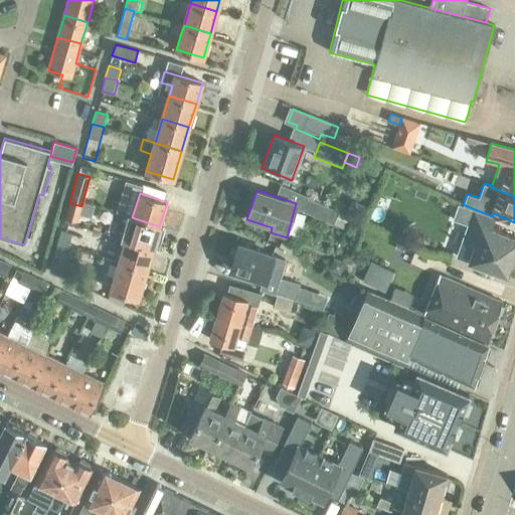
[(440,195),(435,197),(445,216),(450,214),(452,207),(447,196),(440,195)]
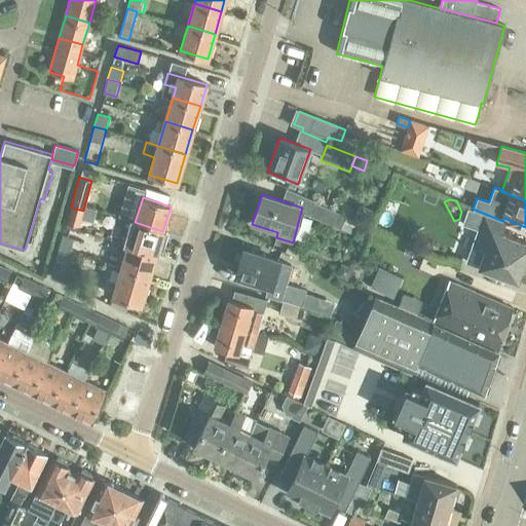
[(341,229),(347,215),(315,201),(309,215),(341,229)]
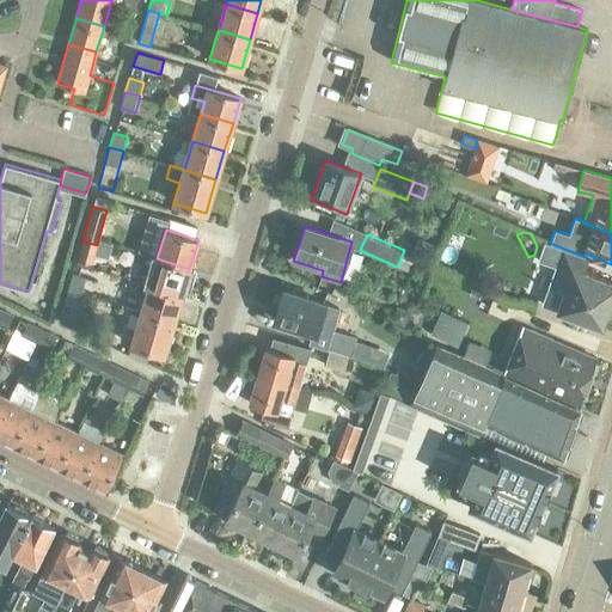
[(585,257),(550,243),(545,240),(539,259),(556,265),(550,286),(564,289),(557,311),(603,328),(611,299),(611,281),(587,273),(592,261),(585,257)]
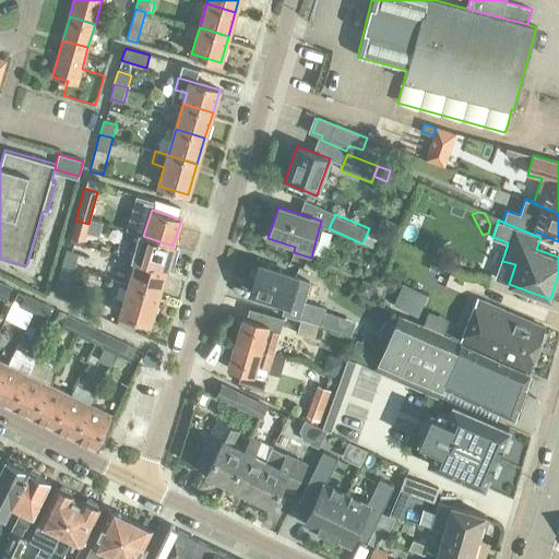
[(84,237),(88,224),(76,221),(72,234),(84,237)]
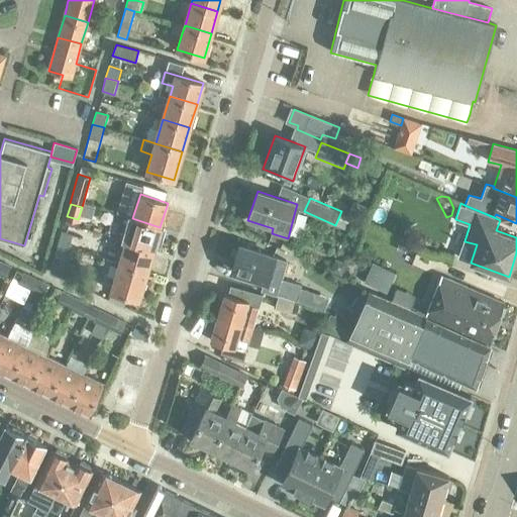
[(153,248),(160,227),(132,218),(126,240),(153,248)]
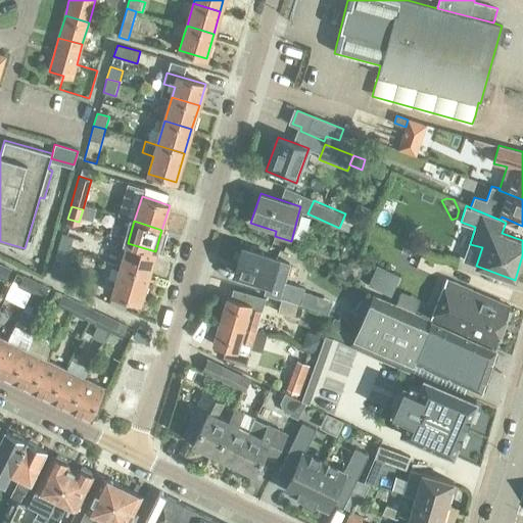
[(69,250),(72,251),(75,237),(62,234),(58,247),(59,247),(69,250)]
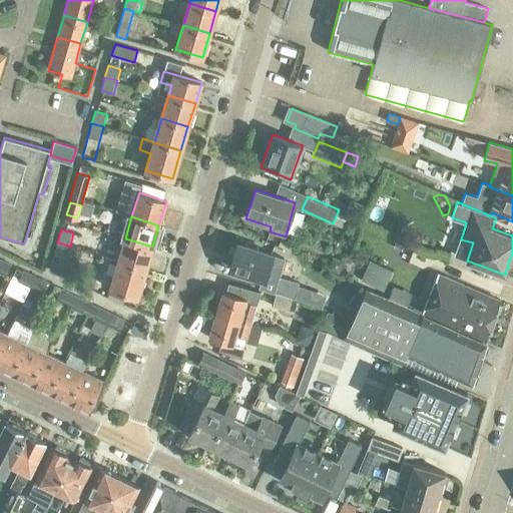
[(146,269),(152,246),(125,238),(118,261),(146,269)]
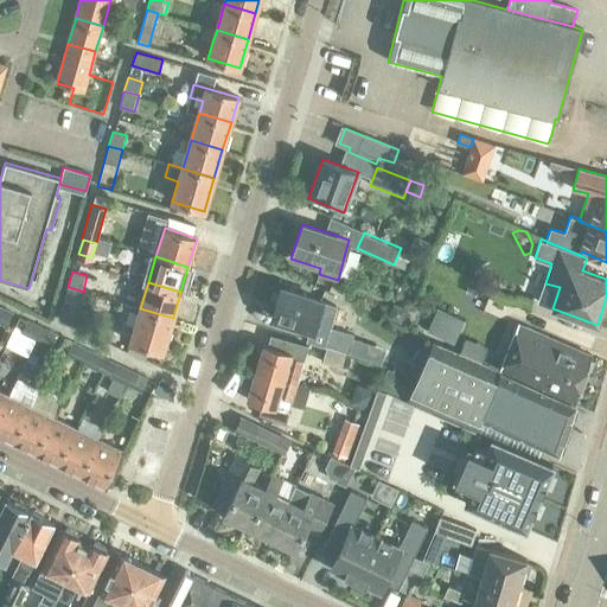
[(334,283),(331,291),(344,296),(347,289),(334,283)]
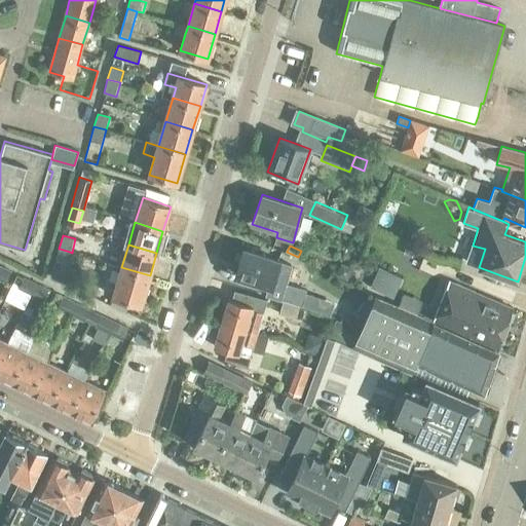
[(60,249),(55,263),(66,266),(70,252),(60,249)]
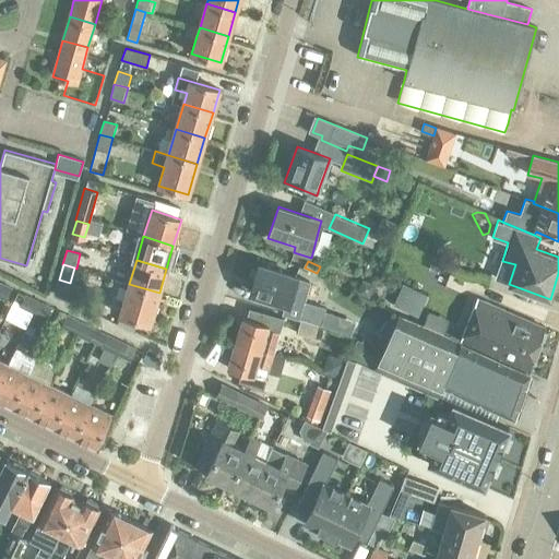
[(283,314),(319,325),(346,334),(348,329),(323,321),(326,309),(306,302),(312,283),(295,277),(260,266),(251,293),(286,304),(283,314)]
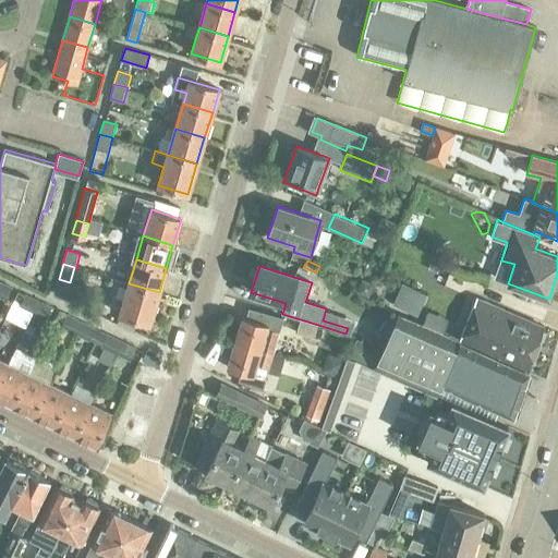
[(0,281),(0,298),(4,301),(11,287),(0,281)]
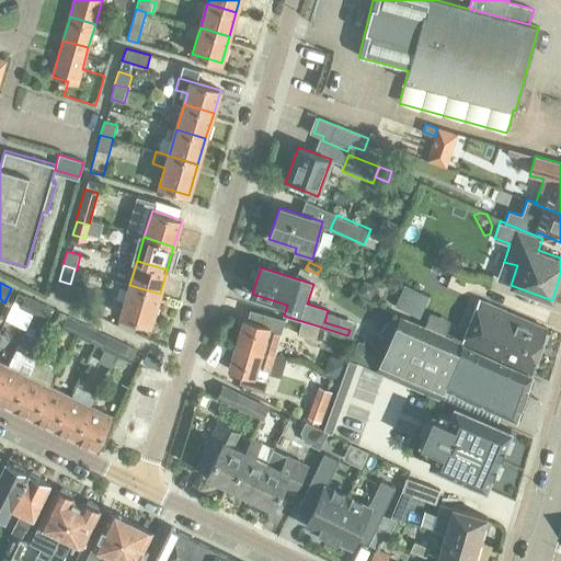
[(67,300),(71,287),(59,284),(56,296),(67,300)]
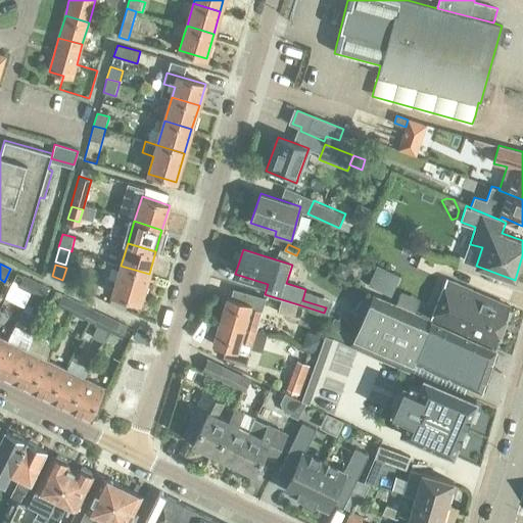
[(140,303),(149,274),(121,266),(111,295),(130,300),(140,303)]
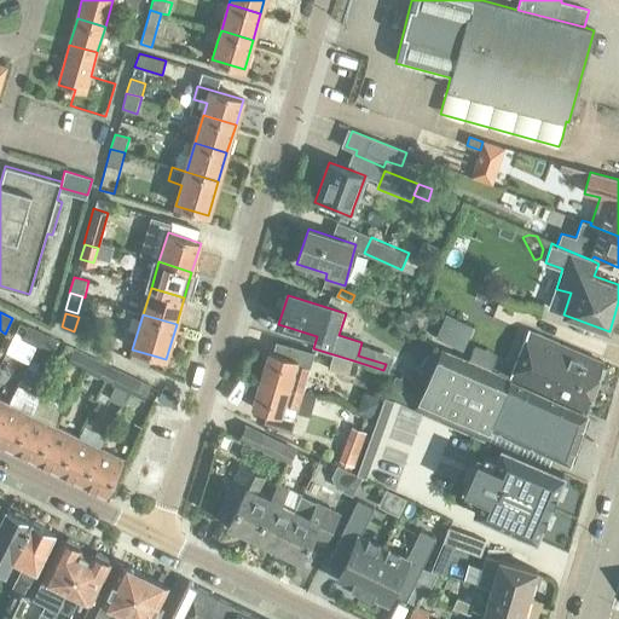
[(462,350),(473,327),(447,316),(438,339),(462,350)]
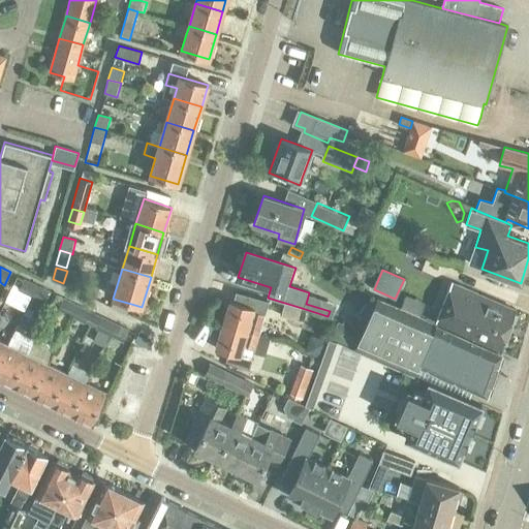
[(31,298),(37,285),(24,278),(18,291),(31,298)]
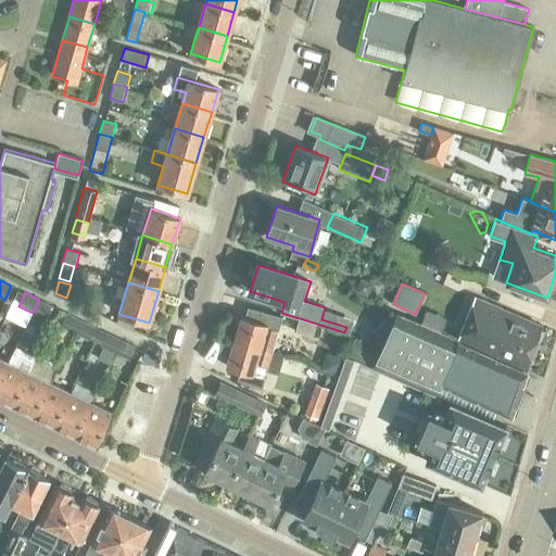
[(456,342),(526,373),(542,326),(475,298),(457,340),(456,342)]
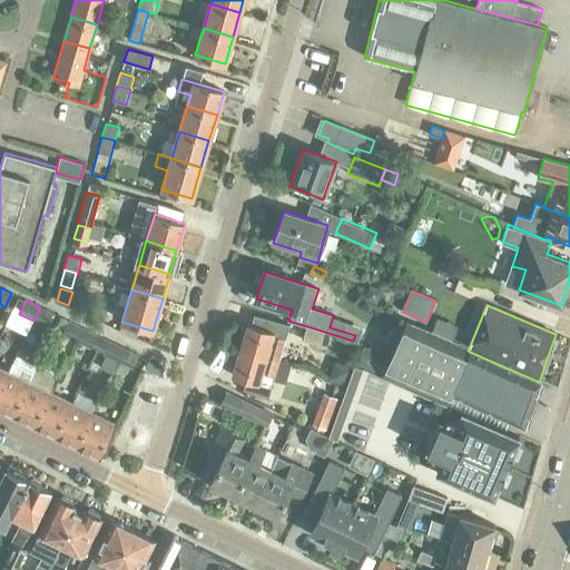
[(40,307),(33,321),(45,326),(51,313),(40,307)]
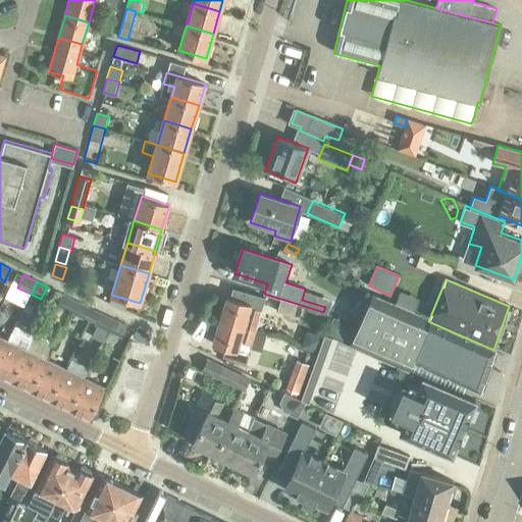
[(219,320),(244,327),(254,330),(262,297),(237,289),(233,299),(226,297),(219,320)]
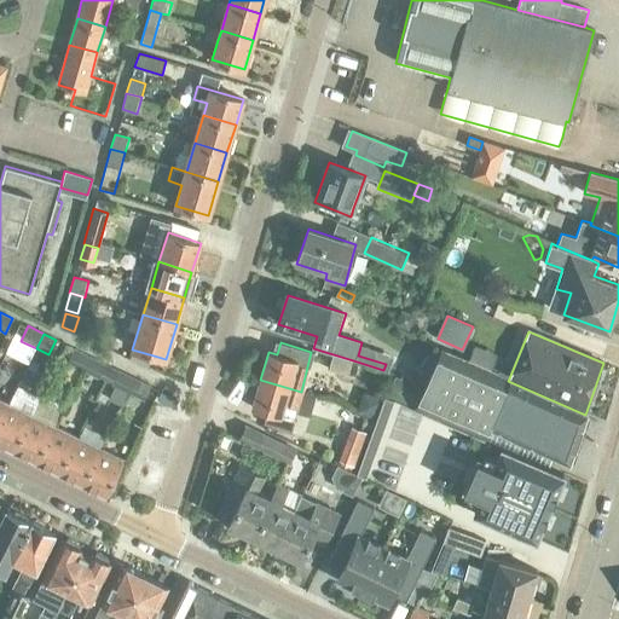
[(82,371),(90,356),(75,348),(68,364),(82,371)]
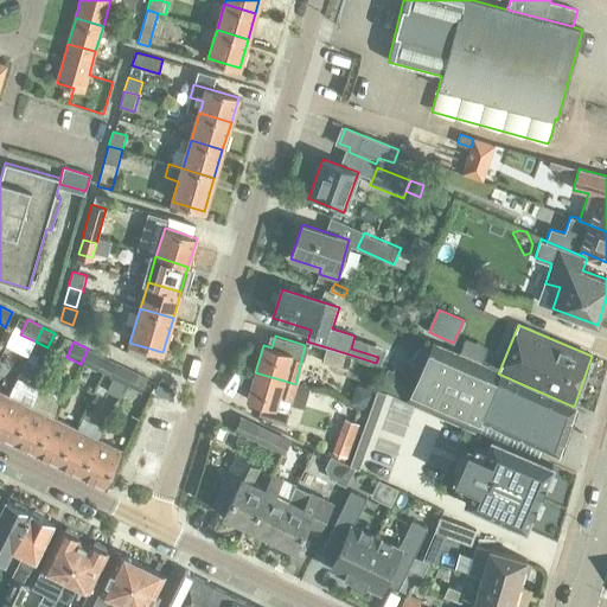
[(129,343),(127,351),(147,360),(151,349),(129,343)]
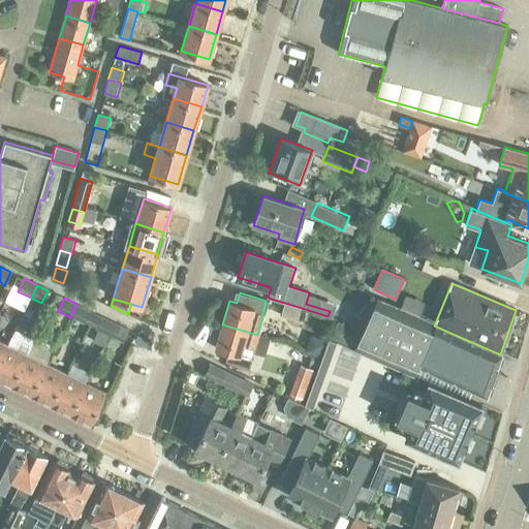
[(434,325),(435,323),(379,299),(366,329),(346,320),(344,323),(341,322),(336,341),(414,375),(418,365),(434,325)]
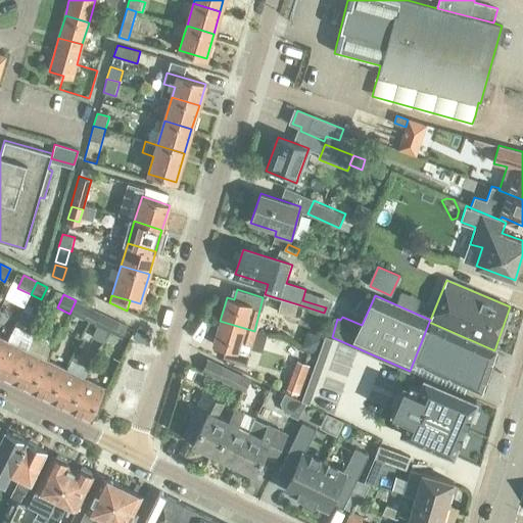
[(300,316),(302,306),(282,299),(279,308),(300,316)]
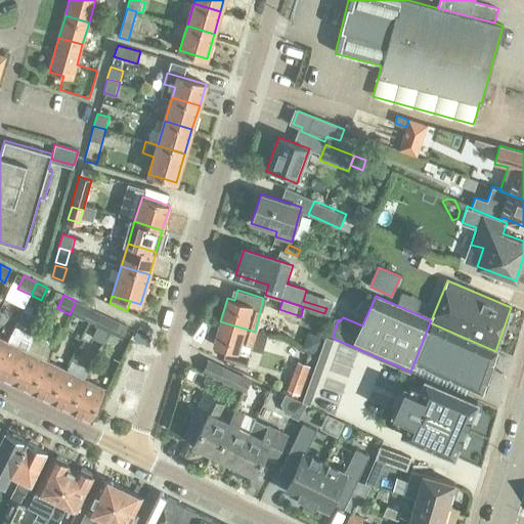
[(76,301),(70,314),(79,318),(85,306),(76,301)]
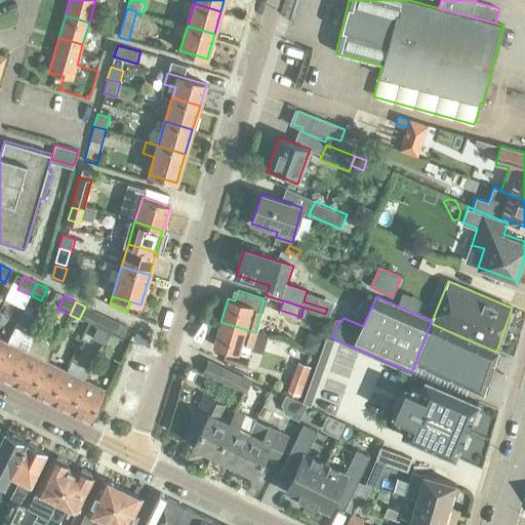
[(108,333),(114,321),(102,314),(95,327),(108,333)]
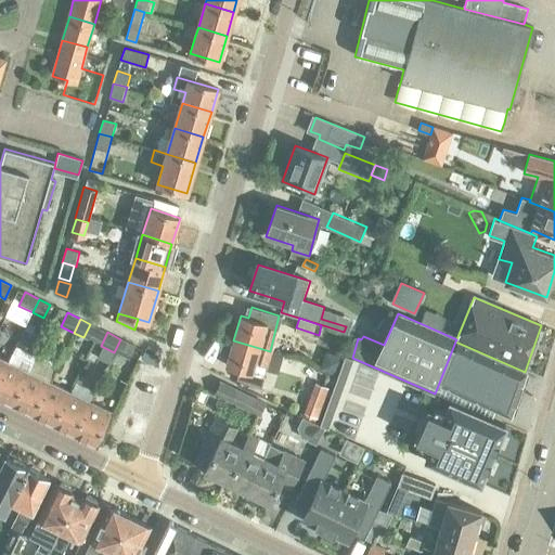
[(120,339),(114,352),(129,360),(136,346),(120,339)]
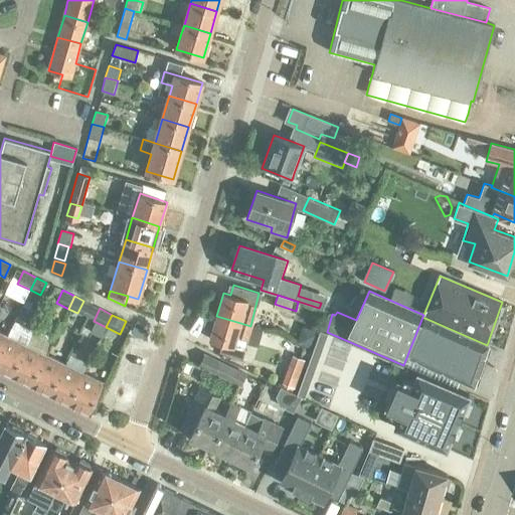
[(250,326),(240,323),(216,316),(209,339),(226,344),(223,352),(241,357),(250,326)]
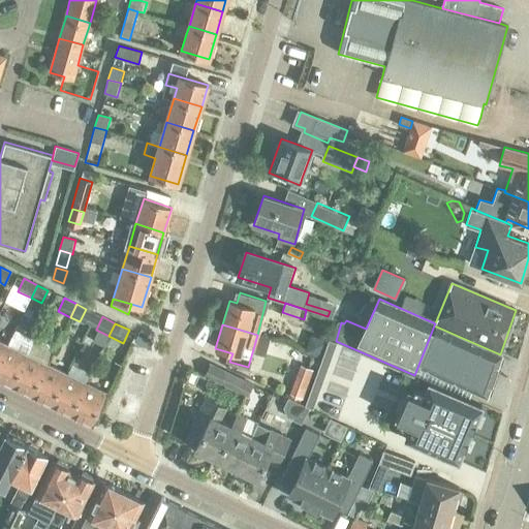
[(486,397),(500,354),(434,325),(418,365),(486,397)]
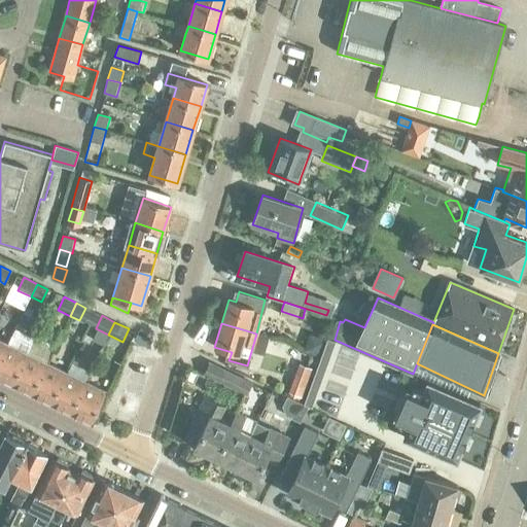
[(328,338),(324,349),(331,352),(336,341),(328,338)]
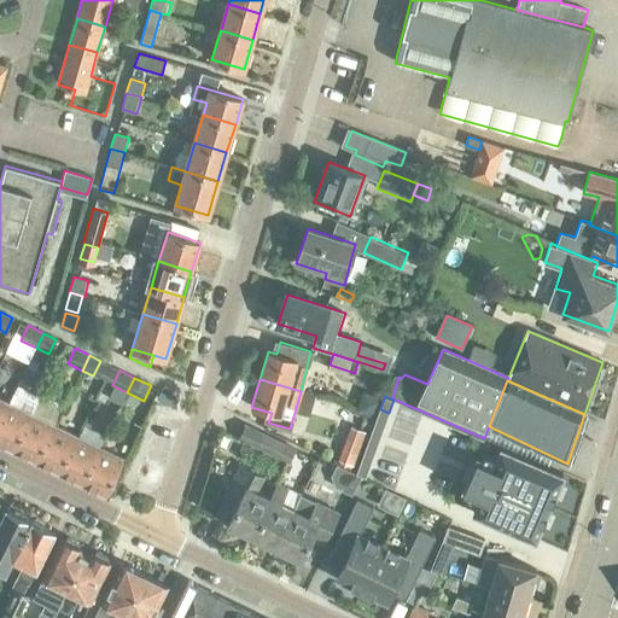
[(0,443),(13,450),(31,414),(10,403),(0,421),(0,443)]
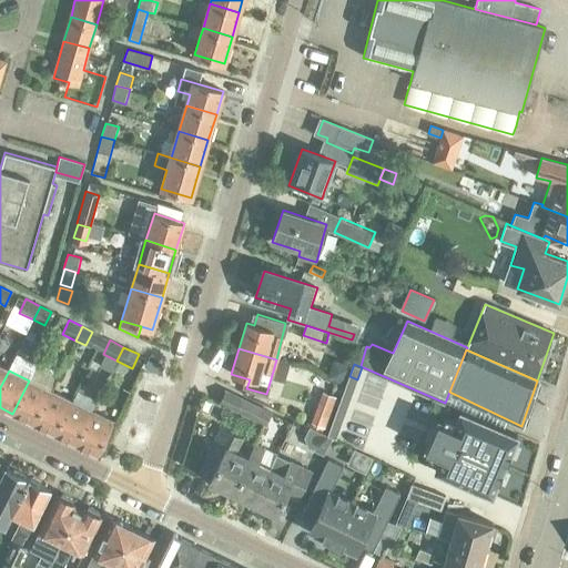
[(350,376),(345,388),(353,391),(357,379),(350,376)]
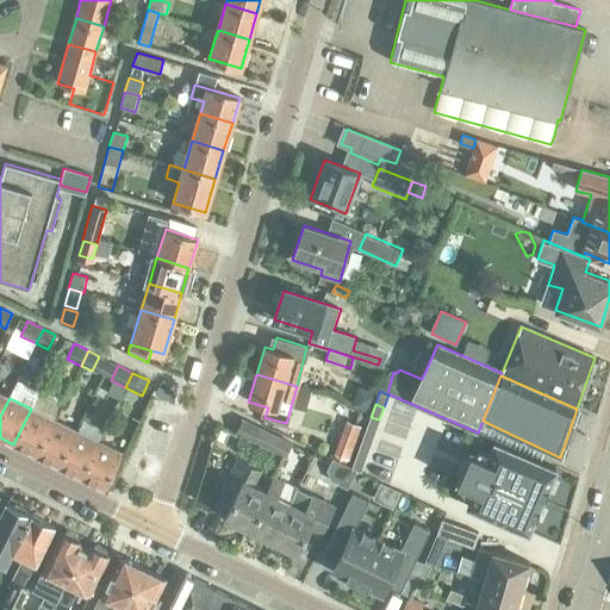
[(36,455),(54,419),(31,409),(13,444),(36,455)]
